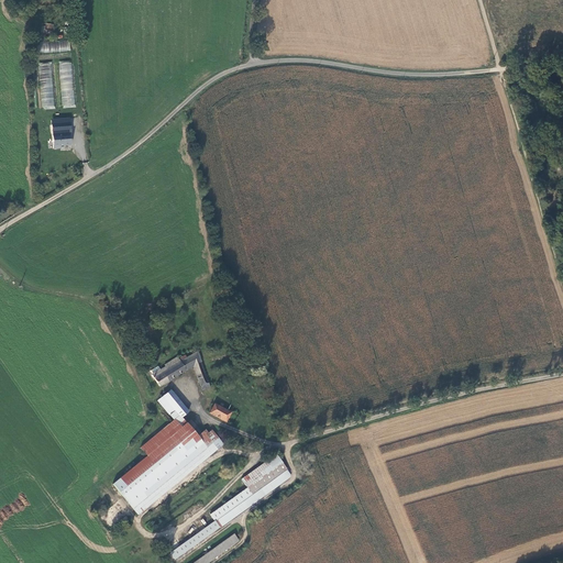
[(40,52),(70,53),(70,42),(40,41),(40,52)]
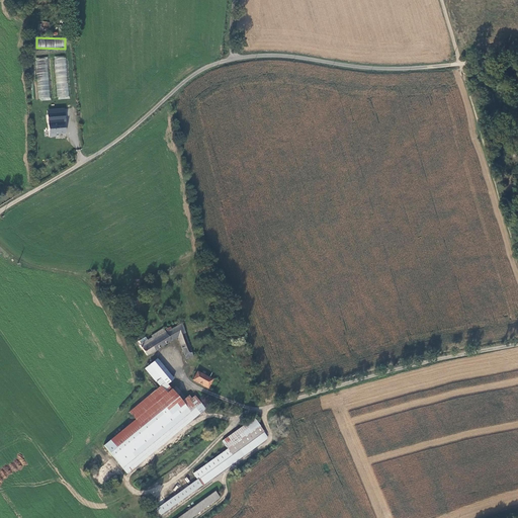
[(54,60),(57,98),(69,97),(66,59),(54,60)]
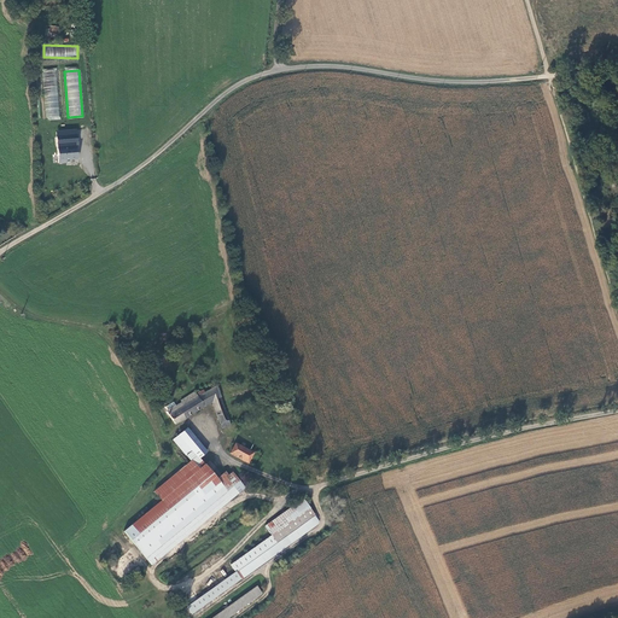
[(41,73),(46,120),(60,117),(57,71),(41,73)]
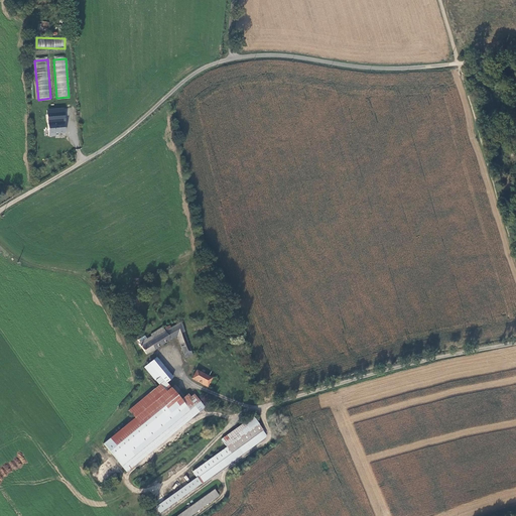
[(47,114),(48,136),(55,135),(55,133),(65,132),(65,123),(66,123),(65,113),(47,114)]
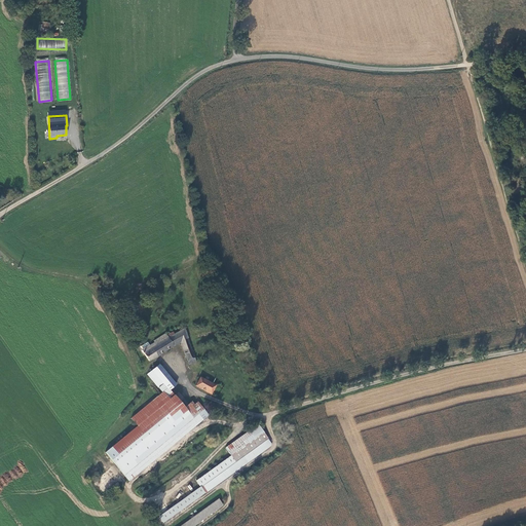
[(185,328),(168,338),(174,346),(181,342),(189,364),(196,362),(185,328)]
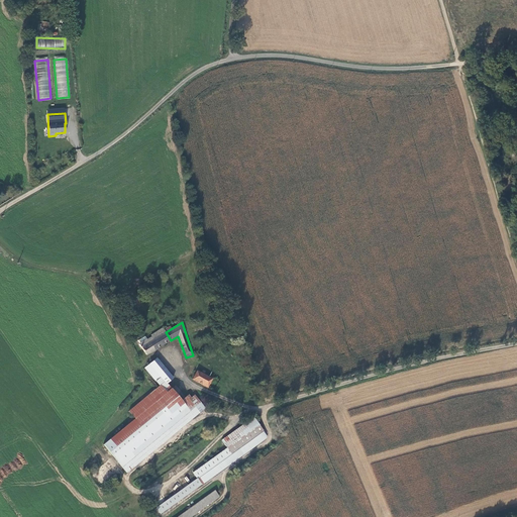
[(163,327),(151,334),(152,336),(153,339),(166,332),(163,327)]
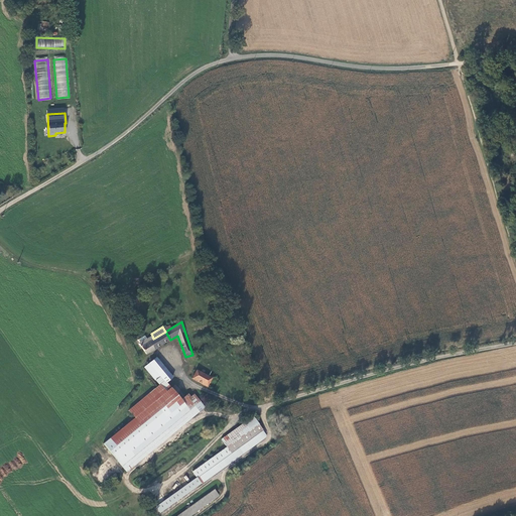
[(153,339),(152,336),(147,339),(140,343),(139,343),(146,354),(170,340),(165,332),(153,339)]
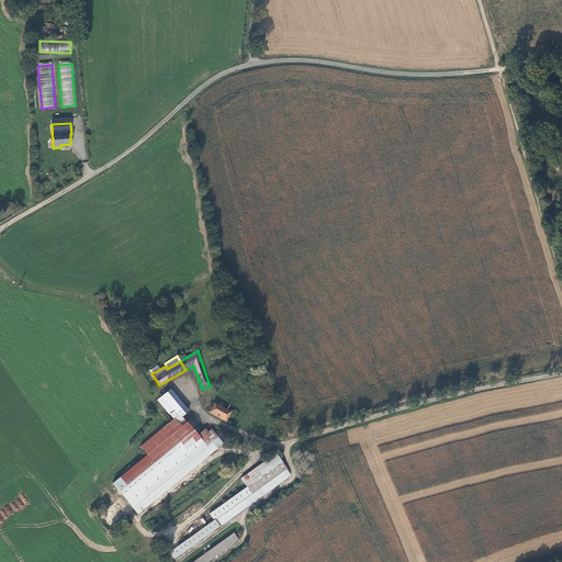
[(188,411),(170,389),(163,395),(180,417),(181,417),(188,411)]
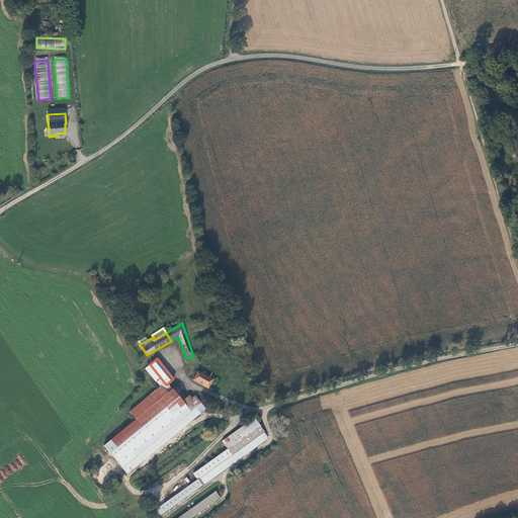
[(182,402),(167,384),(166,384),(150,364),(146,368),(160,386),(128,412),(135,419),(103,445),(126,471),(132,467),(130,458),(148,454),(204,408),(194,397),(189,401),(187,398),(182,402)]
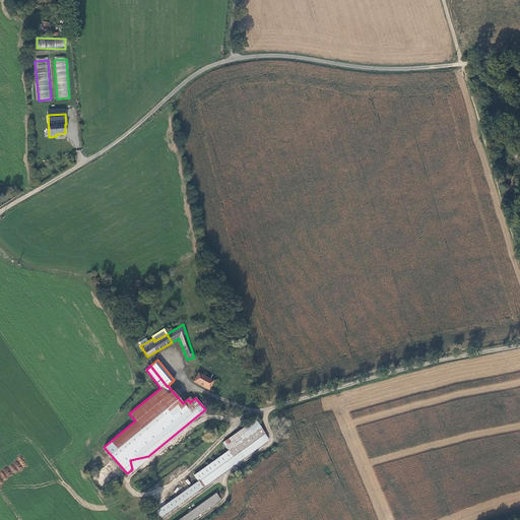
[(193,381),(208,389),(213,381),(198,373),(195,378),(193,381)]
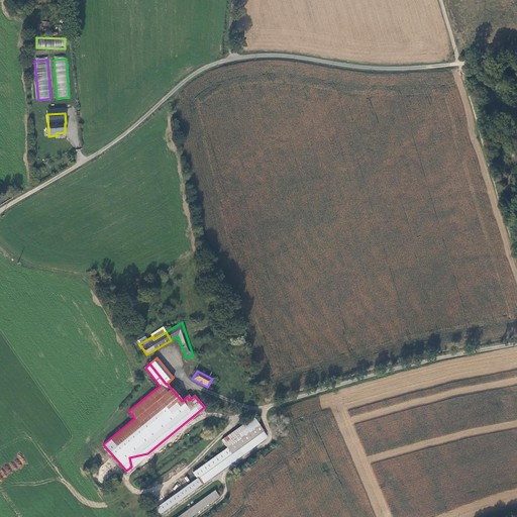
[(221,440),(227,447),(259,425),(253,417),(221,440)]
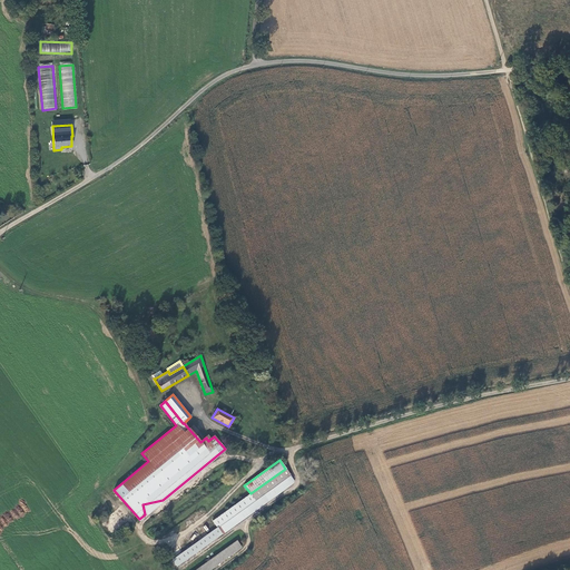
[(213,521),(217,527),(291,475),(285,469),(251,493),(225,511),(213,521)]
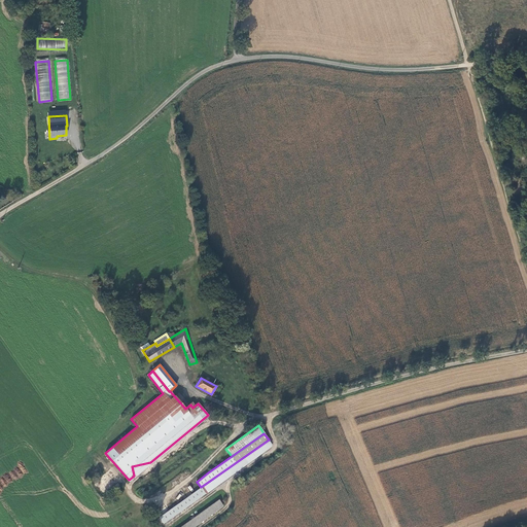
[(205,493),(272,445),(269,440),(201,487),(204,492),(205,493)]
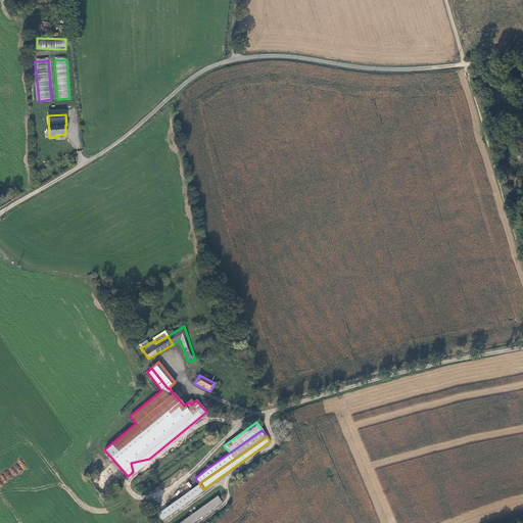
[(133,472),(138,468),(138,467),(139,466),(140,465),(142,464),(149,459),(131,463),(133,472)]
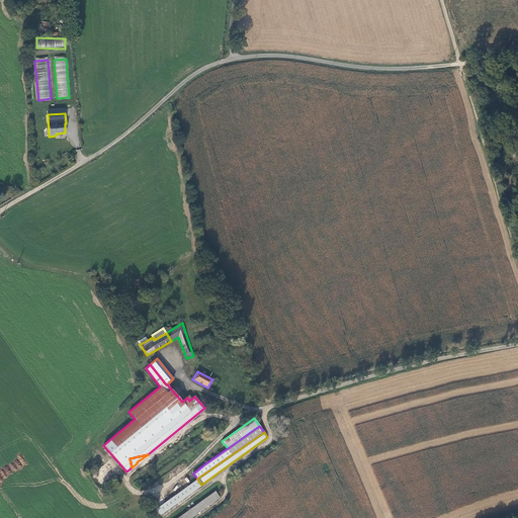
[(188,466),(193,473),(204,464),(199,457),(188,466)]
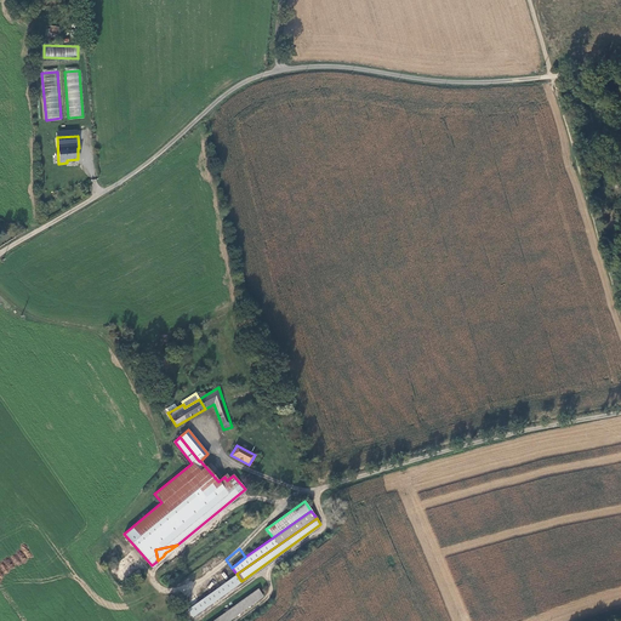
[(240,580),(237,574),(187,610),(193,616),(237,585),(240,580)]
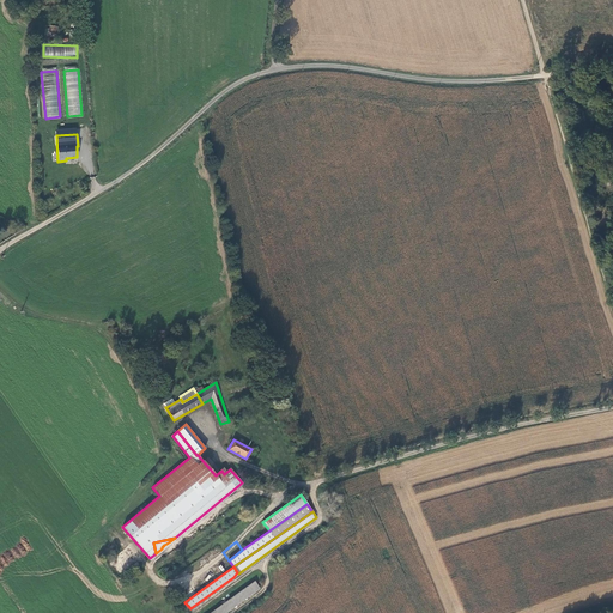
[(255,581),(210,612),(223,612),(259,588),(255,581)]
